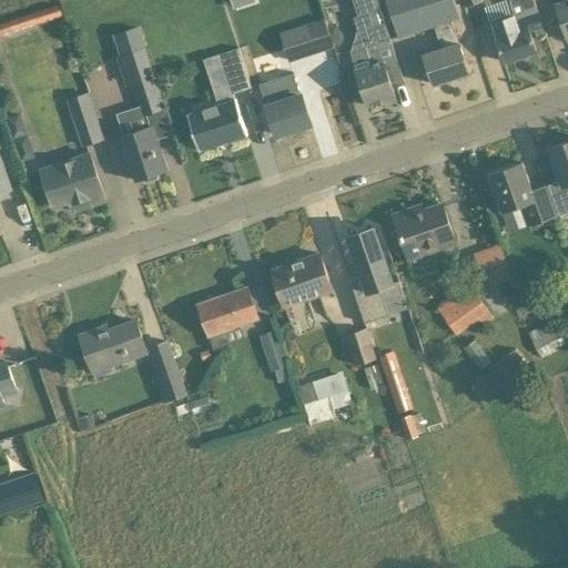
[(352,0),(357,17),(381,9),(377,0),(352,0)]
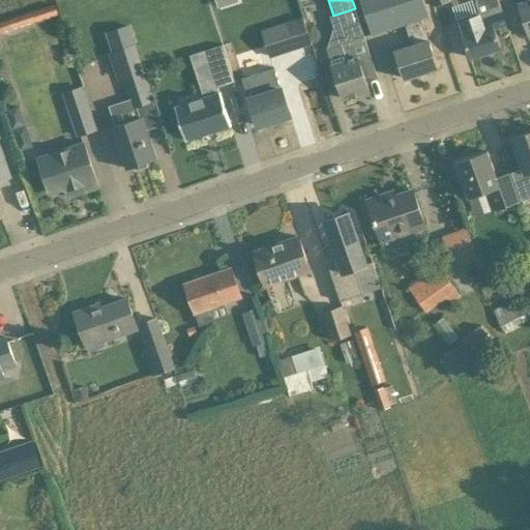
[(430,17),(423,0),(360,0),(373,35),(406,24),(413,46),(395,51),(405,79),(438,67),(422,19),(430,17)]
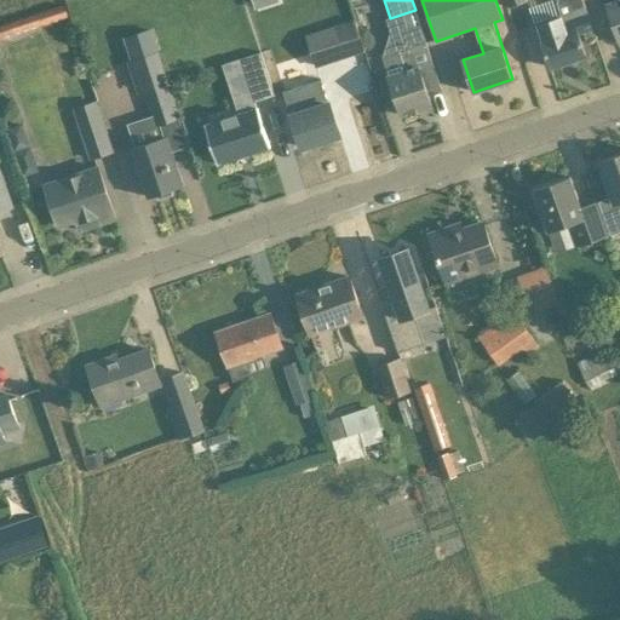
[(585,55),(579,35),(593,30),(583,0),(558,0),(563,13),(535,23),(543,44),(541,44),(550,67),(585,55)]
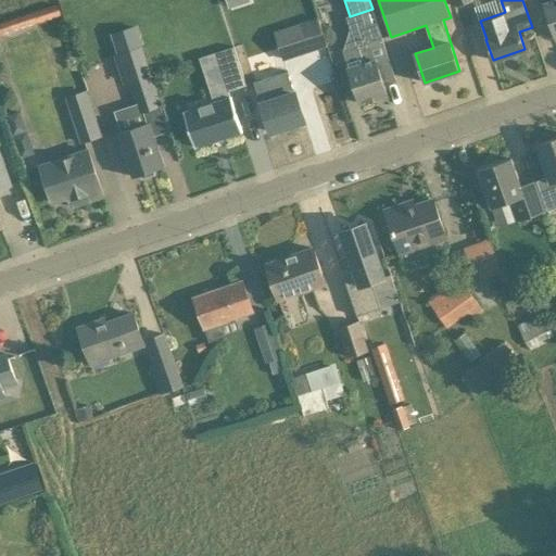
[(555,0),(544,4),(548,17),(555,38),(555,0)]
